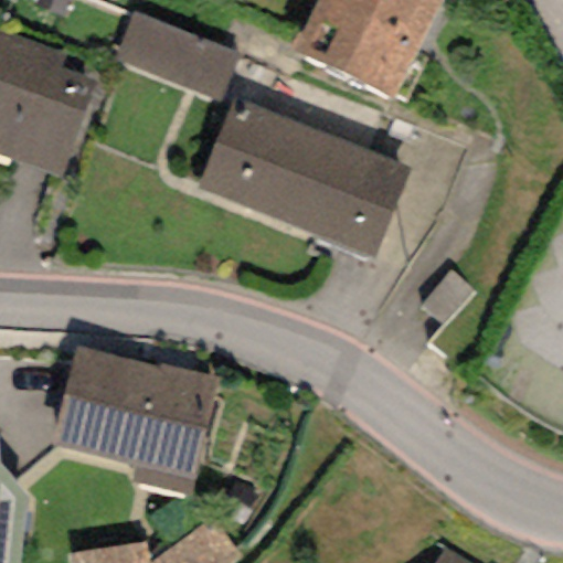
[(321,0),(297,50),(394,97),(441,0),(321,0)]
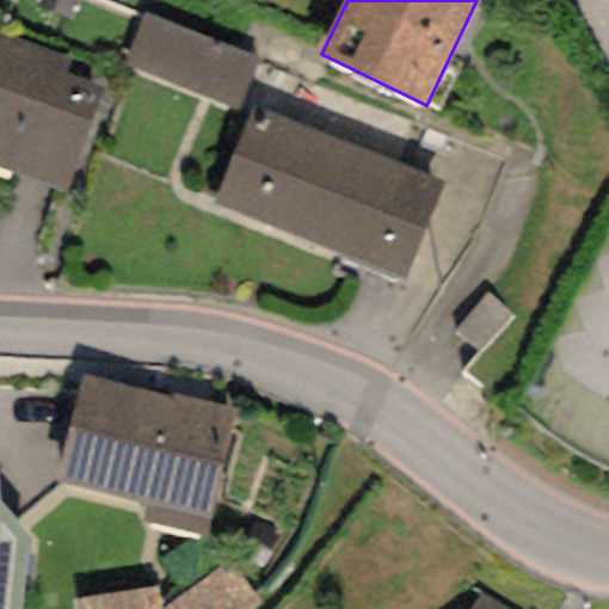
[(259,57),(142,12),(122,63),(239,108),(259,57)]
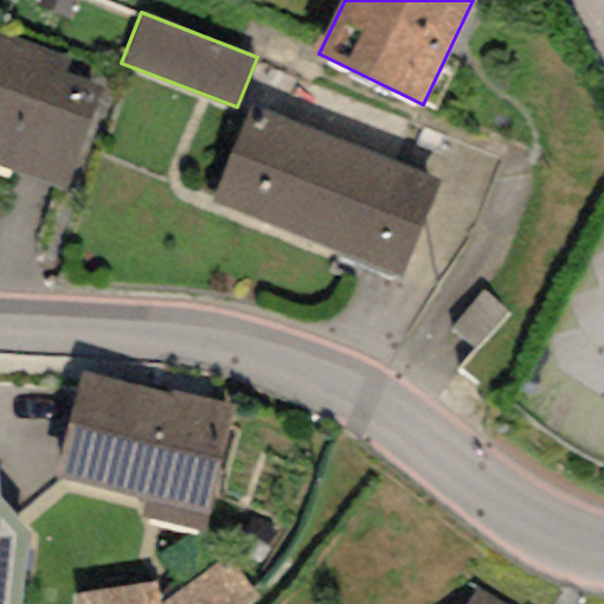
[(71,57),(0,31),(0,164),(68,187),(103,87),(65,74),(71,57)]
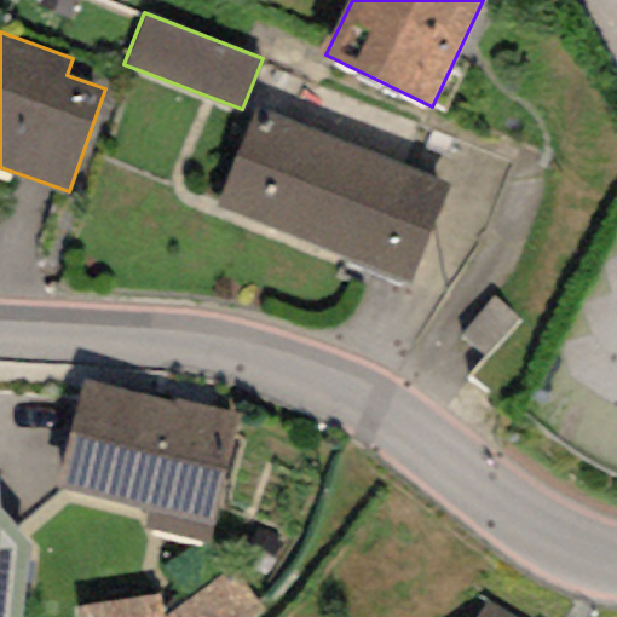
[(448,188),(255,107),(215,205),(410,282),(448,188)]
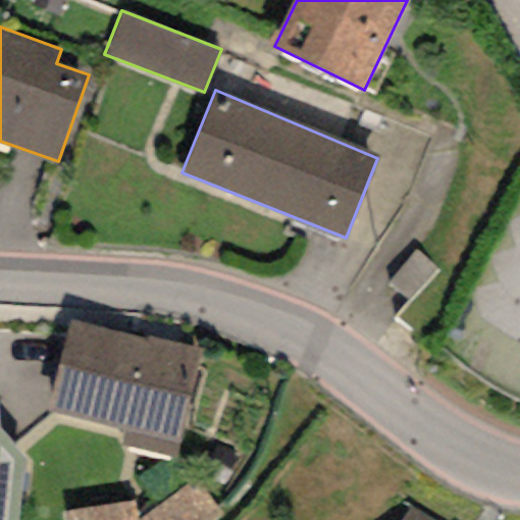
[(150,339),(69,320),(49,411),(124,427),(121,444),(176,457),(202,347),(151,334),(150,339)]
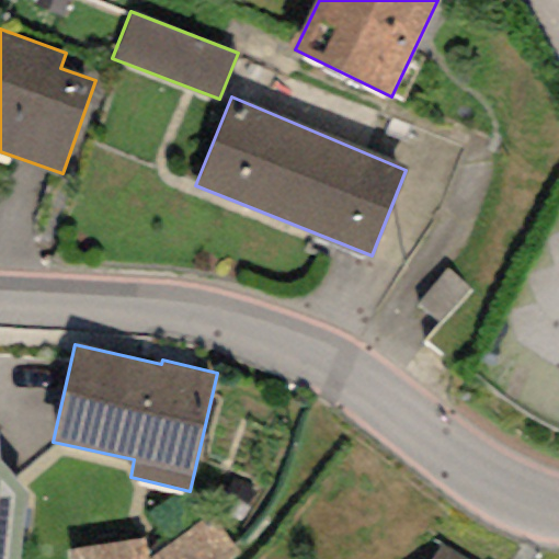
[(146,537),(70,549),(71,558),(230,558),(240,552),(213,512),(150,557),(146,537)]
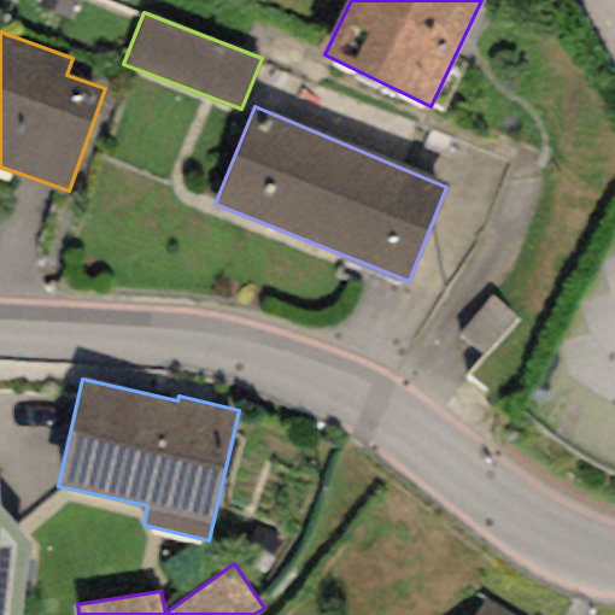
[(510,614),(485,598),(473,614),(510,614)]
